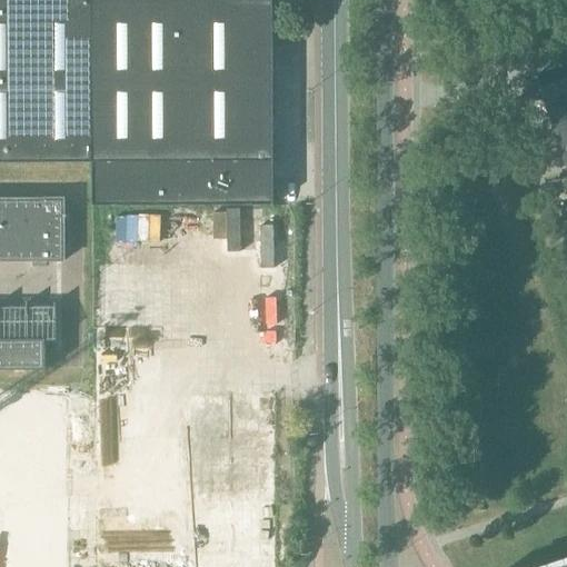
[(0,160),(90,161),(89,0),(0,0),(0,160)]
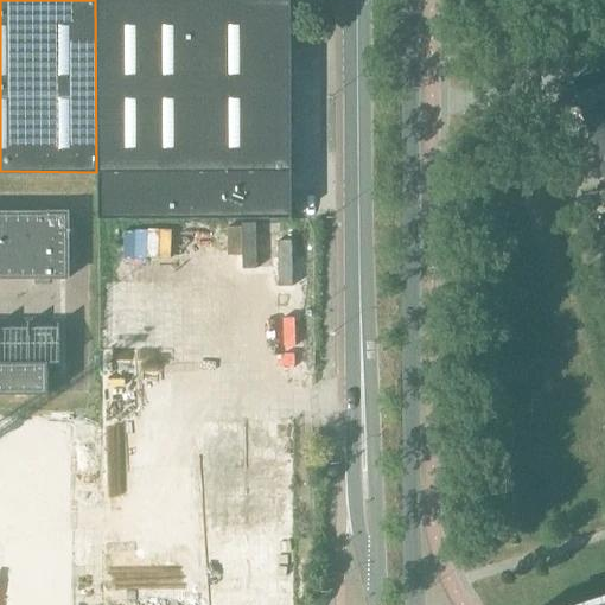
[(95,0),(96,172),(97,172),(99,218),(290,217),(288,0),(95,0)]
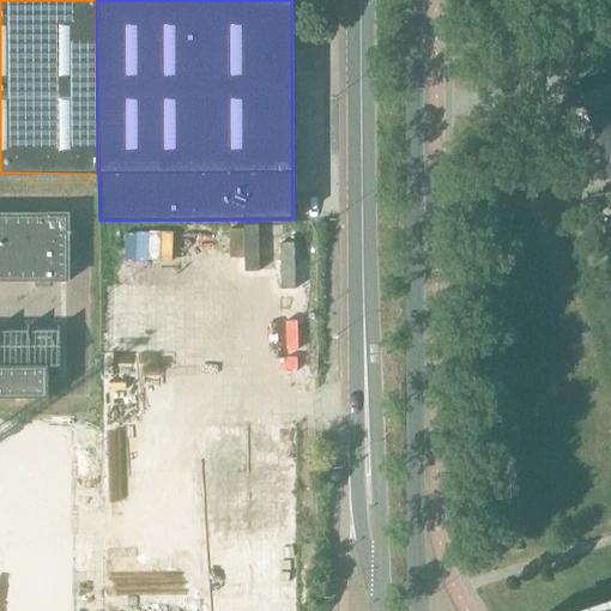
[(610,66),(576,78),(586,104),(610,96),(610,66)]
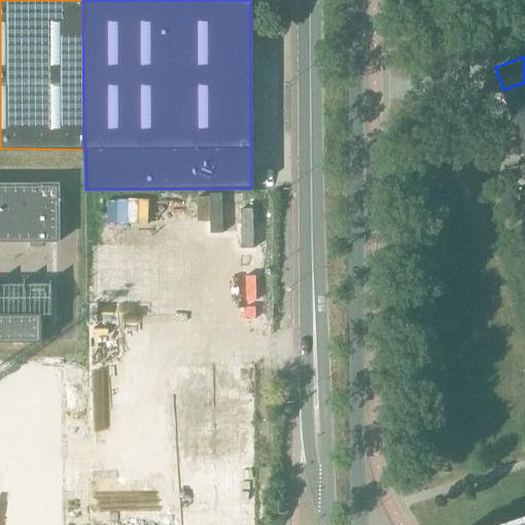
[(524,82),(503,90),(511,113),(524,108),(524,82)]
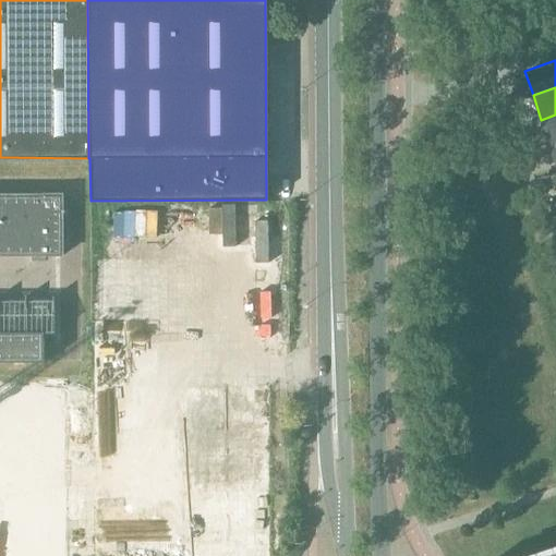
[(555,115),(541,120),(550,145),(555,142),(555,115)]
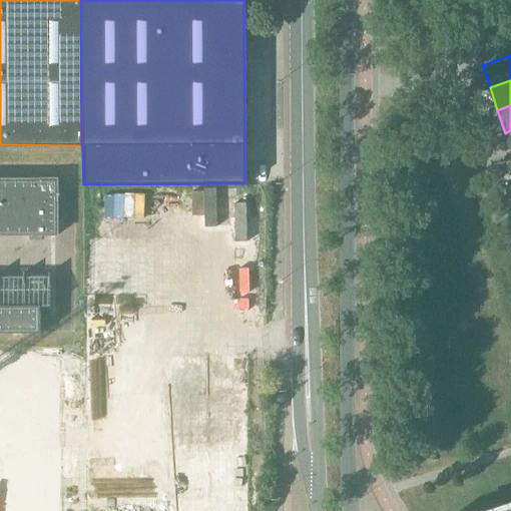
[(0,232),(56,233),(56,177),(39,177),(39,178),(0,177),(0,232)]
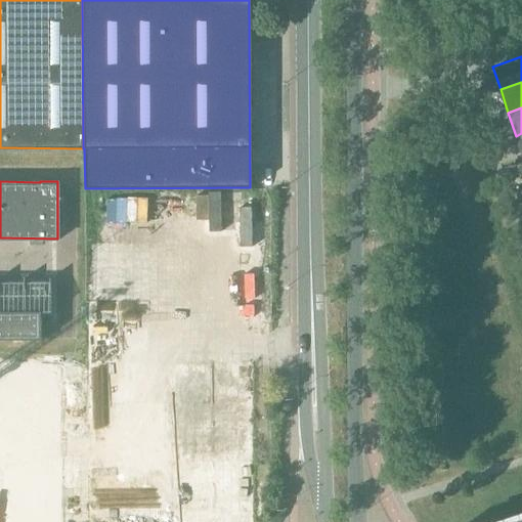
[(0,338),(40,339),(40,312),(49,312),(49,313),(50,313),(50,276),(48,276),(48,279),(24,279),(24,276),(23,276),(23,279),(0,279),(0,338)]
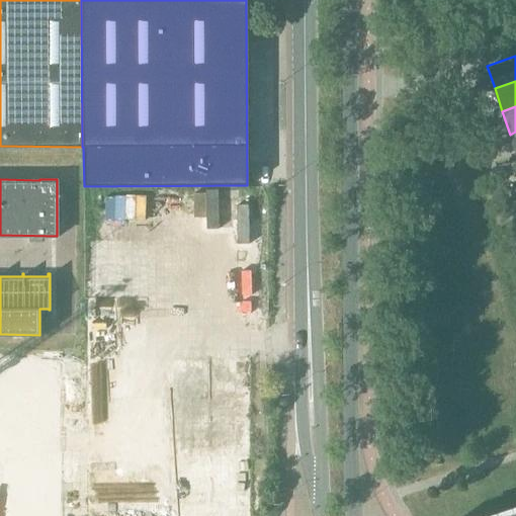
[(0,515),(53,515),(49,360),(0,360),(0,515)]
